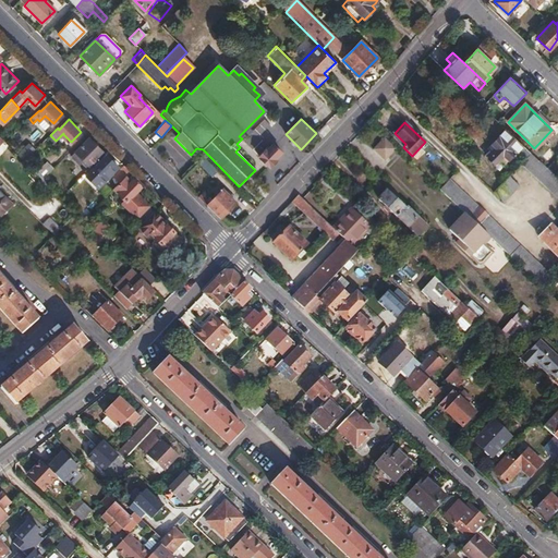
[(531,153),(506,129),(492,144),(494,147),(486,155),(500,168),(514,153),(523,160),(531,153)]
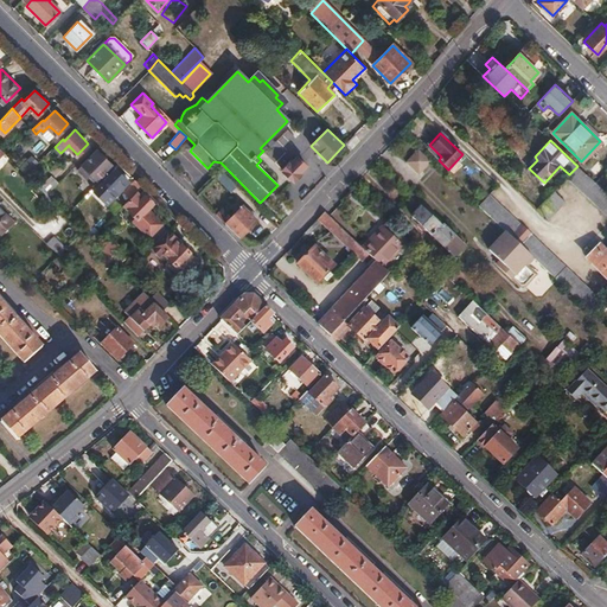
[(441,157),(429,145),(426,148),(439,160),(441,157)]
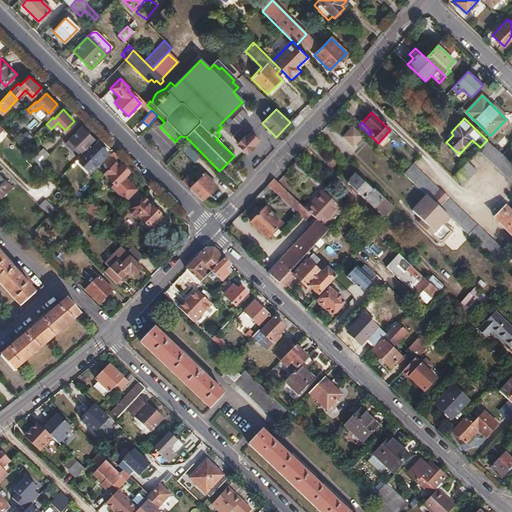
[(83,125),(66,141),(74,149),(78,145),(83,150),(95,138),(83,125)]
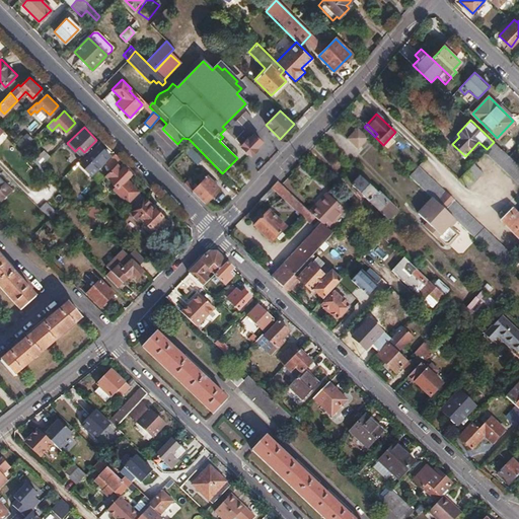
[(357,128),(347,139),(358,149),(368,138),(357,128)]
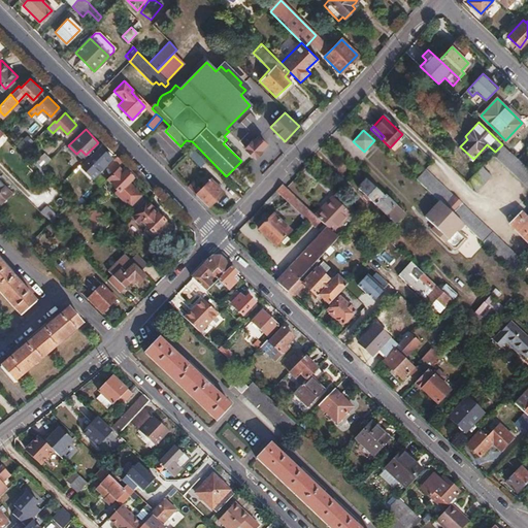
[(251,140),(243,149),(255,159),(262,152),(261,151),(266,145),(257,137),(253,141),(251,140)]
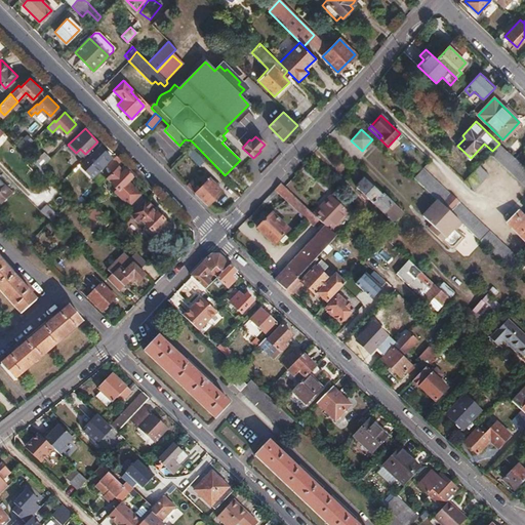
[(492,151),(490,154),(511,173),(524,187),(524,167),(514,158),(499,144),(492,151)]
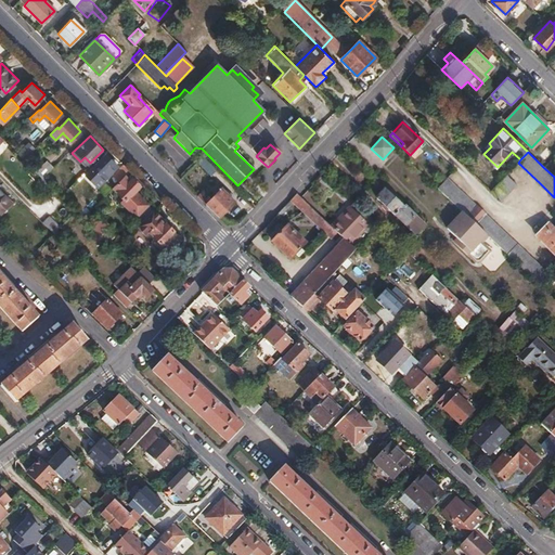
[(107,154),(94,168),(105,179),(118,165),(107,154)]
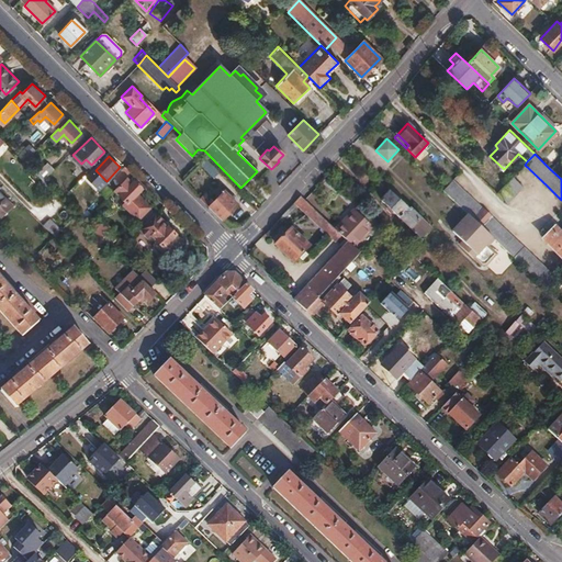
[(204,158),(198,164),(203,169),(210,164),(204,158)]
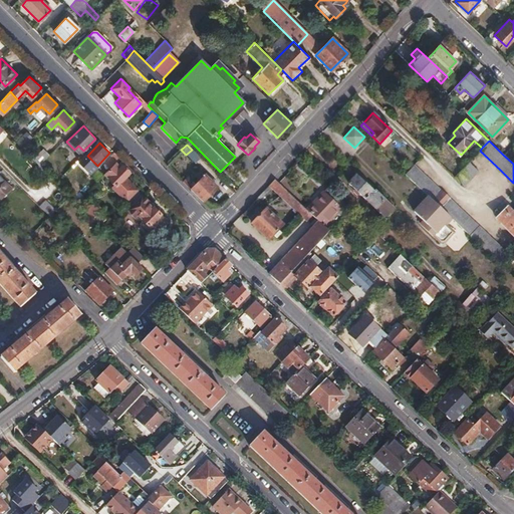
[(44,149),(34,159),(39,164),(48,154),(44,149)]
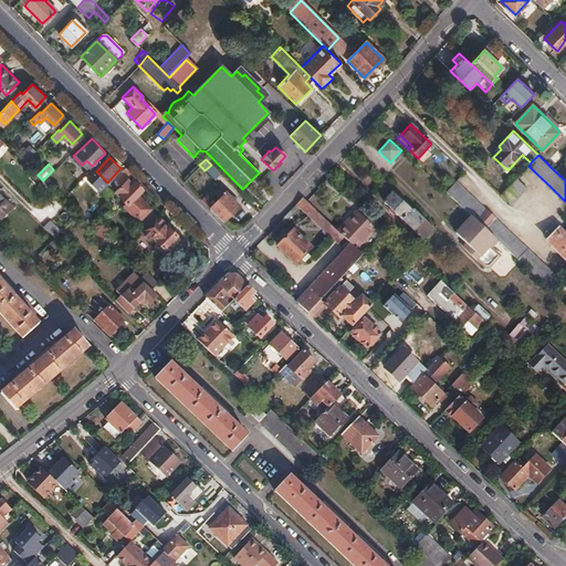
[(133,173),(127,167),(117,177),(123,182),(128,177),(133,173)]
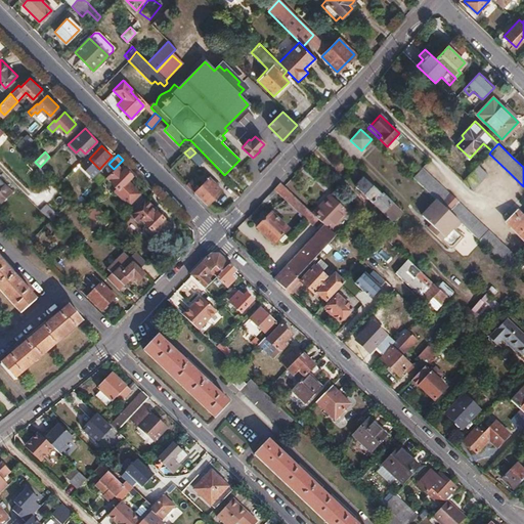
[(119,164),(114,169),(107,176),(119,187),(116,190),(130,204),(131,203),(135,208),(145,198),(145,197),(129,180),(133,175),(125,168),(124,169),(119,164)]
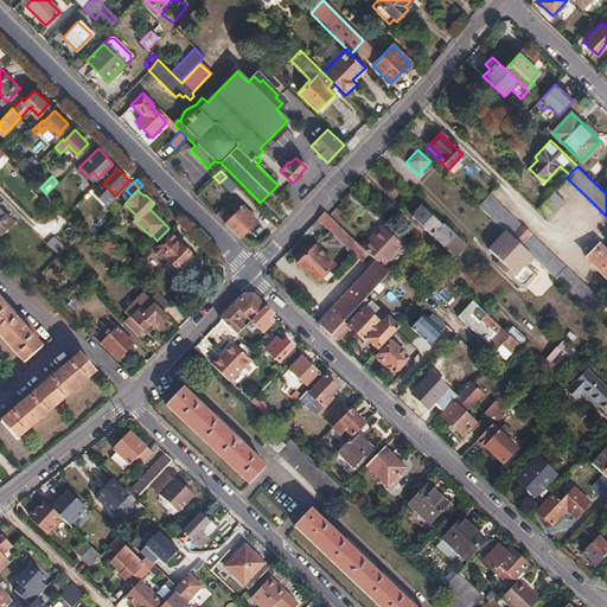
[(554,191),(536,209),(548,219),(564,202),(554,191)]
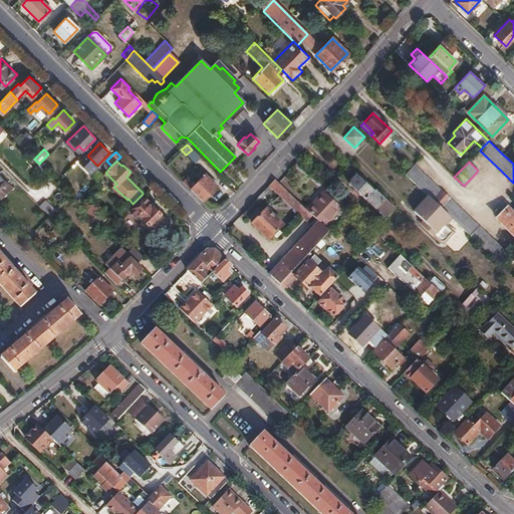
[(414,166),(406,175),(428,196),(450,217),(452,219),(467,233),(499,264),(508,254),(476,224),(444,194),(414,166)]
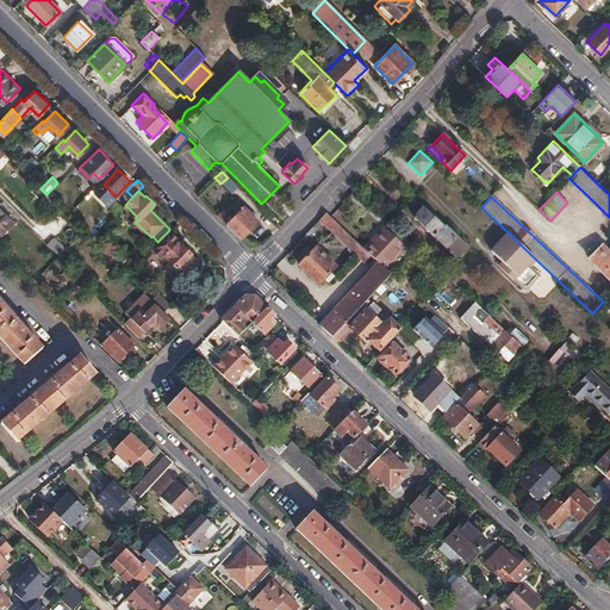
[(113,199),(106,206),(112,213),(120,206),(113,199)]
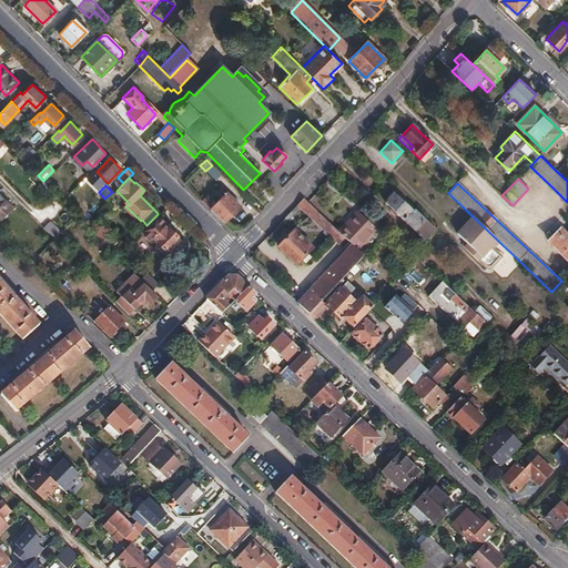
[(0,193),(0,220),(1,222),(14,209),(0,193)]
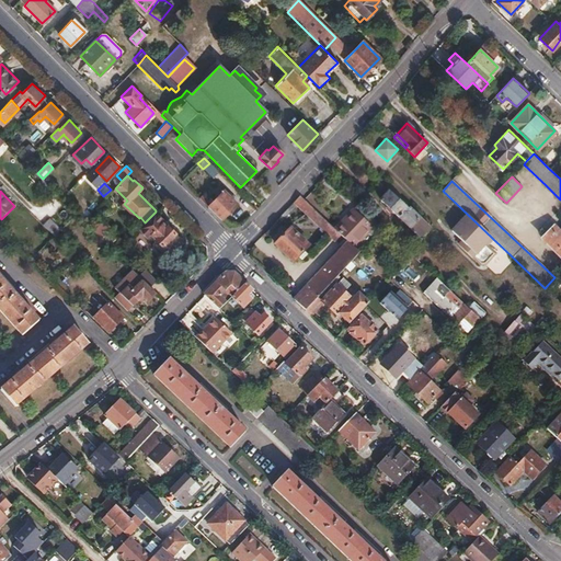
[(431,227),(420,217),(419,218),(400,202),(388,191),(379,201),(420,239),(431,227)]
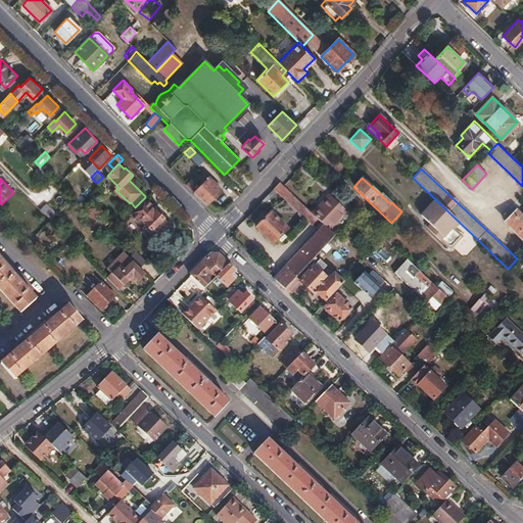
[(208,179),(195,192),(206,204),(220,190),(208,179)]
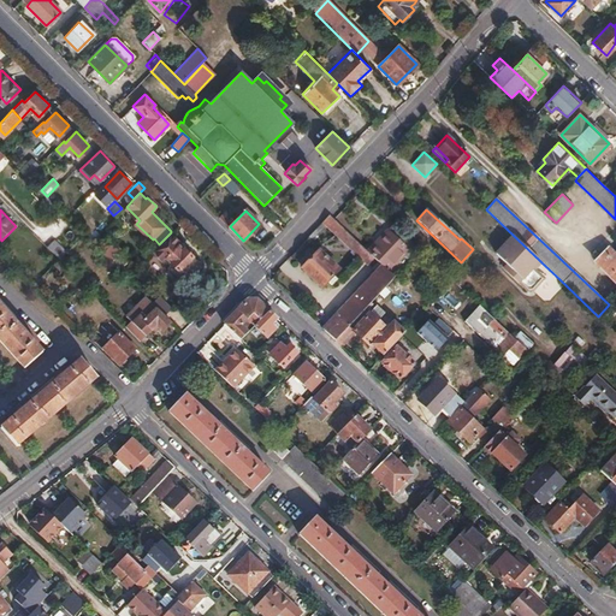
[(58,215),(47,225),(57,237),(67,226),(58,215)]
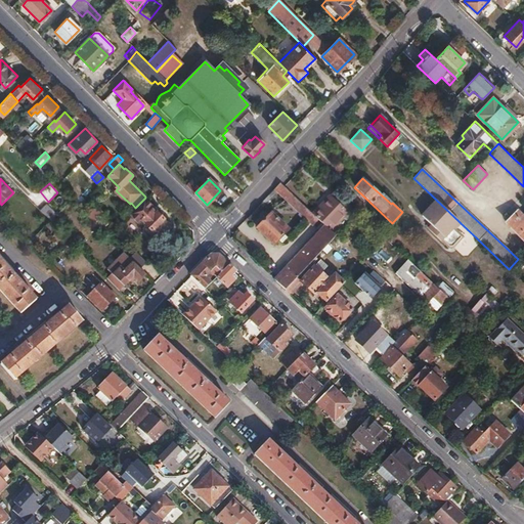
[(279,183),(273,189),(311,225),(317,218),(312,214),(288,191),(279,183)]
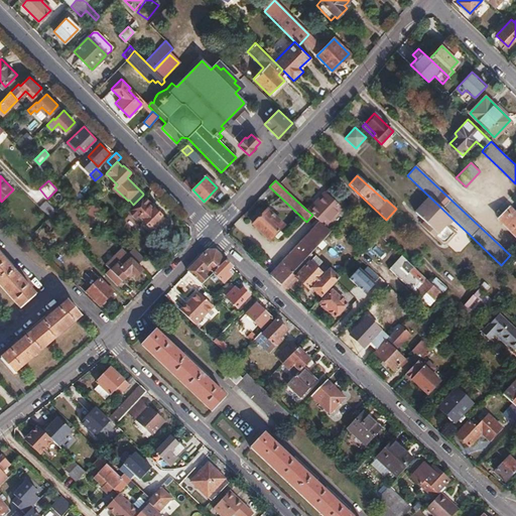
[(329,187),(325,192),(342,209),(347,204),(329,187)]
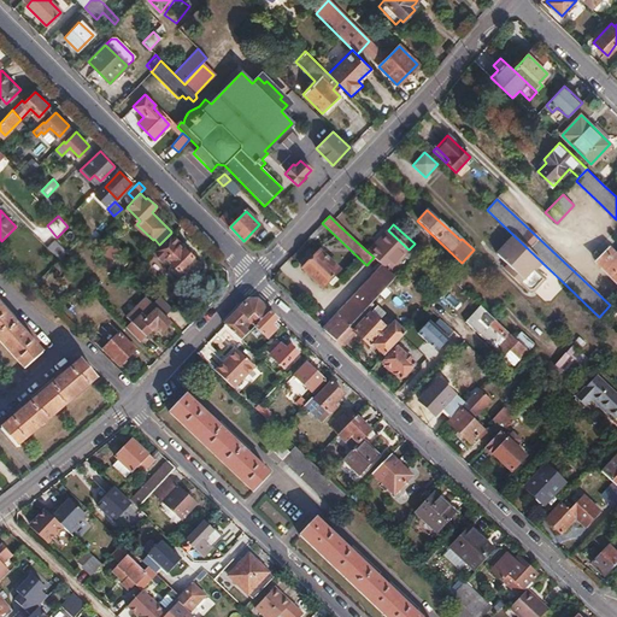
[(368,252),(374,257),(382,265),(388,272),(409,252),(409,250),(388,230),(368,252)]
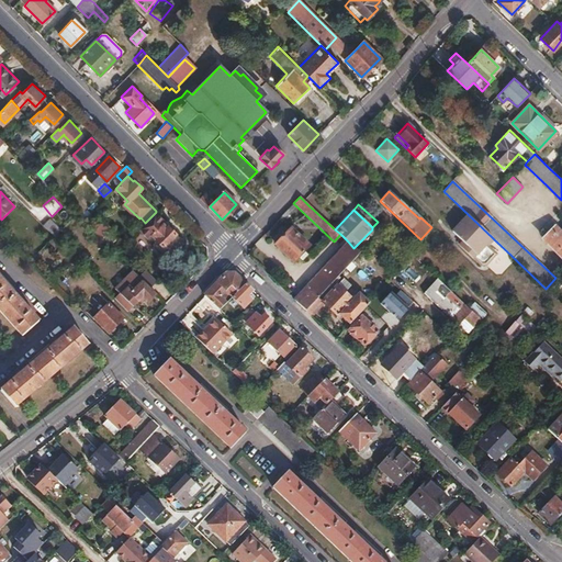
[(156,212),(145,223),(139,227),(149,237),(153,234),(159,240),(156,244),(169,256),(170,257),(183,243),(177,235),(178,234),(169,225),(168,226),(164,223),(166,221),(156,212)]
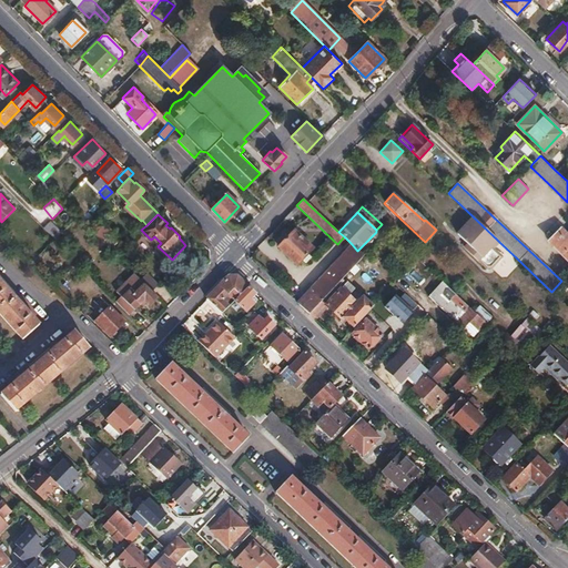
[(497,240),(473,216),(456,234),(465,243),(463,245),(486,267),(490,267),(500,256),(492,249),(499,242),(497,240)]
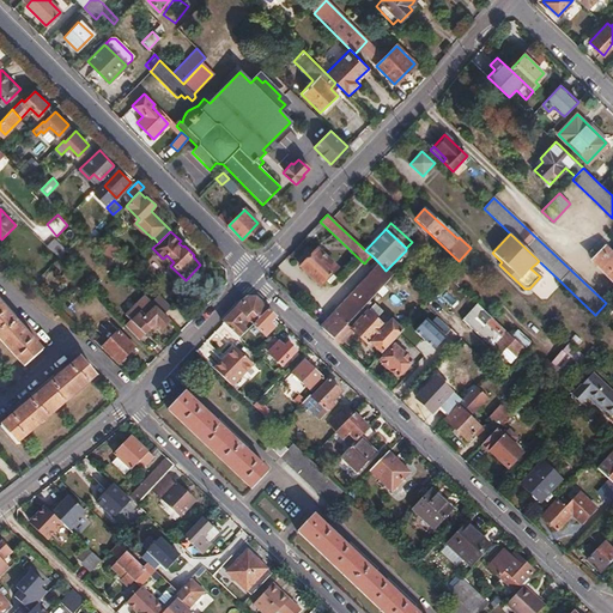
[(55,240),(48,246),(61,258),(67,252),(55,240)]
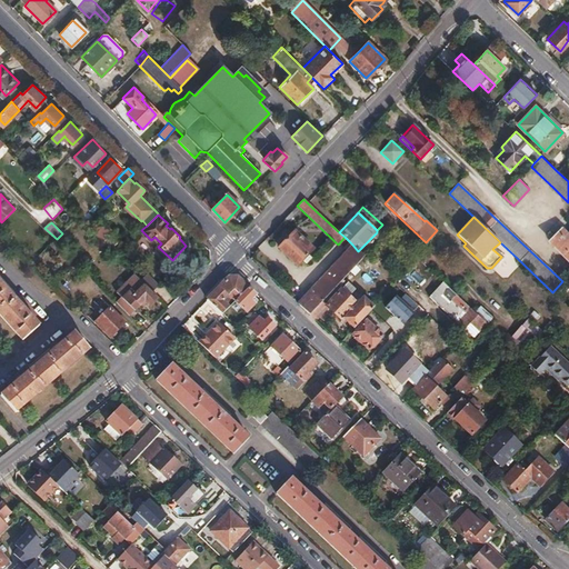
[(108,225),(97,235),(110,248),(117,241),(111,236),(116,232),(108,225)]
